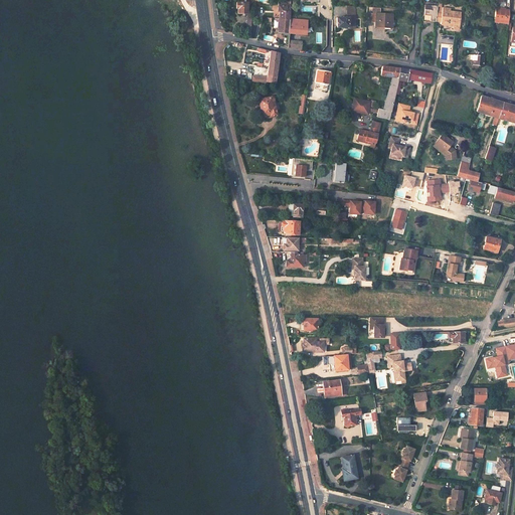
[(236,3),(236,9),(237,9),(237,13),(246,14),(245,35),(250,35),(251,0),(246,0),(246,3),(236,3)]
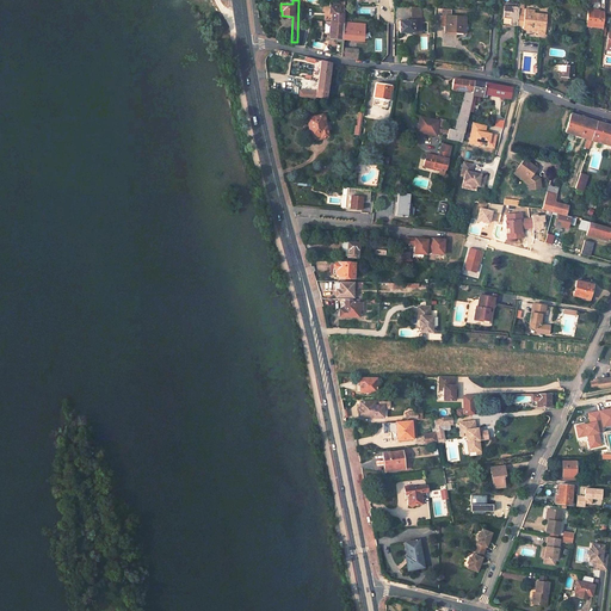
[(504,6),(503,24),(517,26),(517,25),(518,8),(519,7),(504,6)]
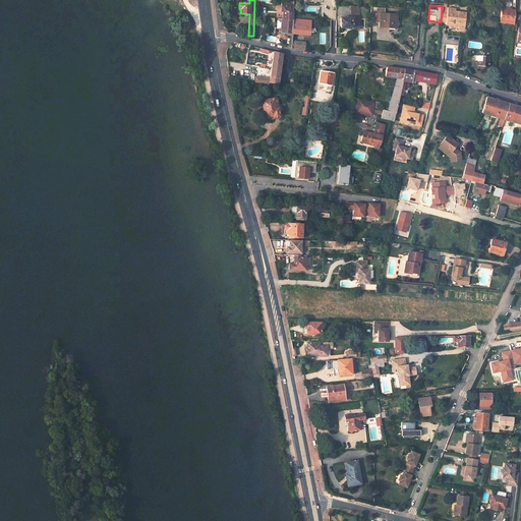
[(281,33),(309,36),(310,21),(293,19),(294,7),(283,6),(281,6),(281,11),(282,12),(281,33)]
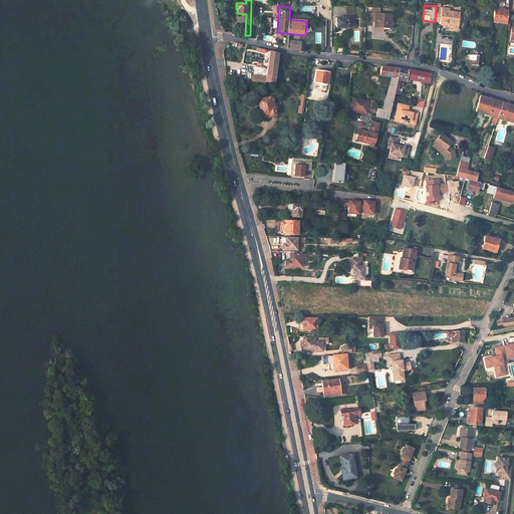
[(354,28),(354,19),(354,6),(346,7),(346,17),(347,17),(348,27),(347,27),(347,29),(354,28)]
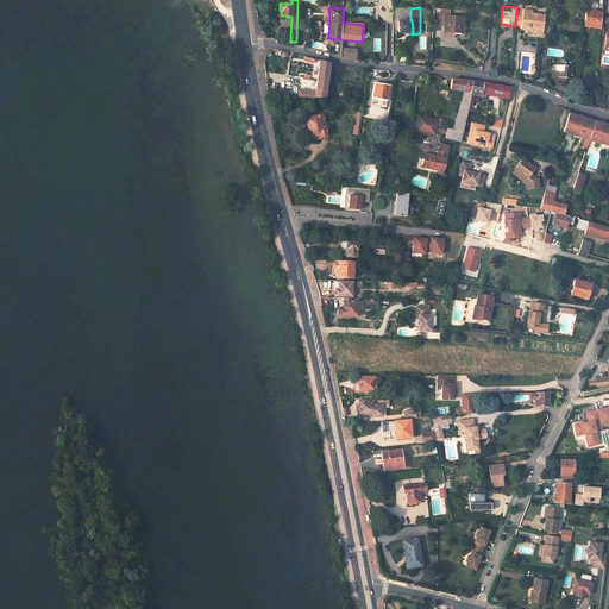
[(521,30),(535,31),(537,29),(542,29),(545,14),(532,13),(532,10),(516,8),(515,25),(521,26),(521,30)]
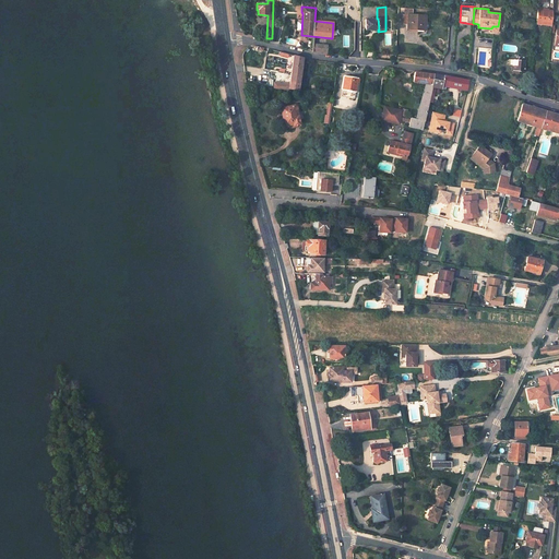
[(552,11),(548,11),(548,10),(537,8),(536,24),(551,26),(552,11)]
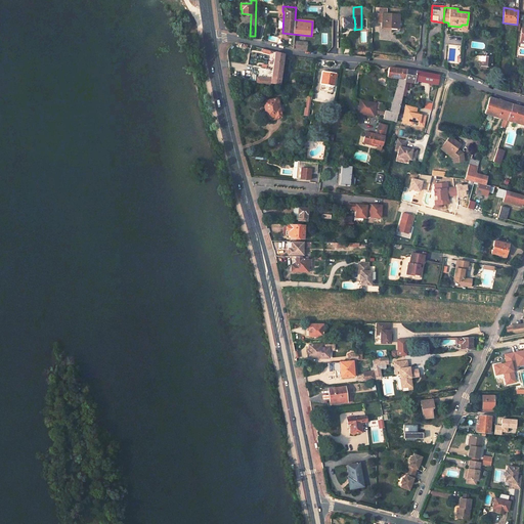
[(382,23),(381,27),(398,29),(399,15),(382,13),(382,14),(382,23)]
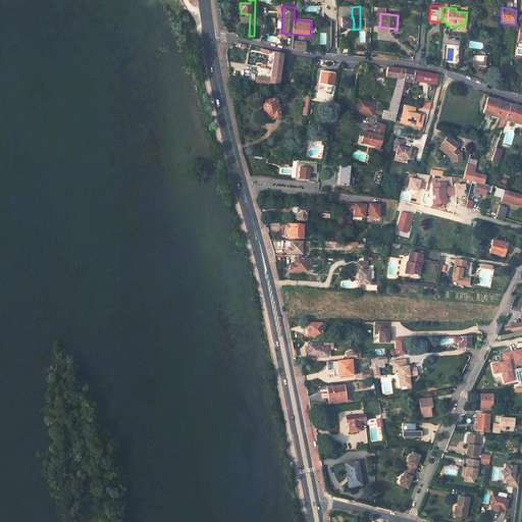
[(341,18),(342,28),(353,28),(354,28),(353,17),(352,17),(341,18)]
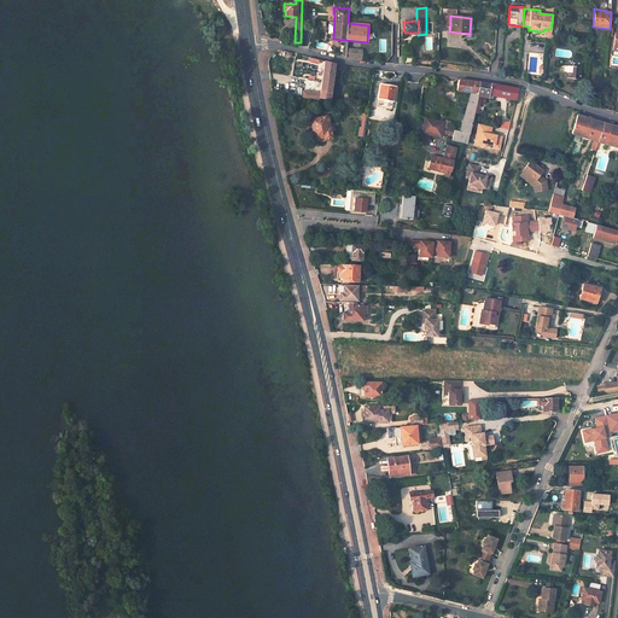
[(345,58),(361,59),(362,50),(345,48),(345,58)]
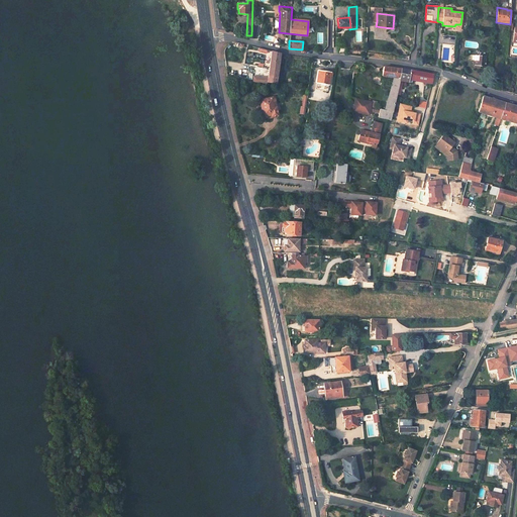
[(338,43),(337,54),(339,55),(340,53),(342,53),(343,53),(345,55),(346,55),(346,44),(338,43)]
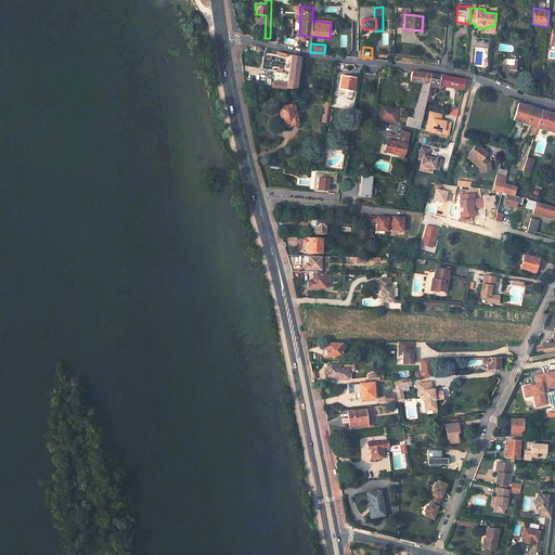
[(300,57),(291,55),(288,75),(298,76),(300,57)]
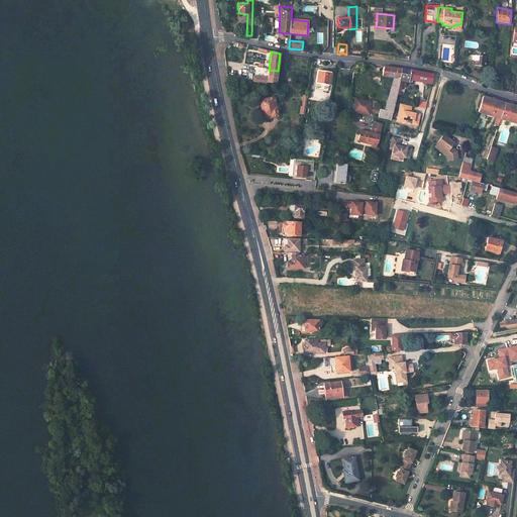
[(475,61),(475,66),(485,67),(486,57),(475,56),(474,61),(475,61)]
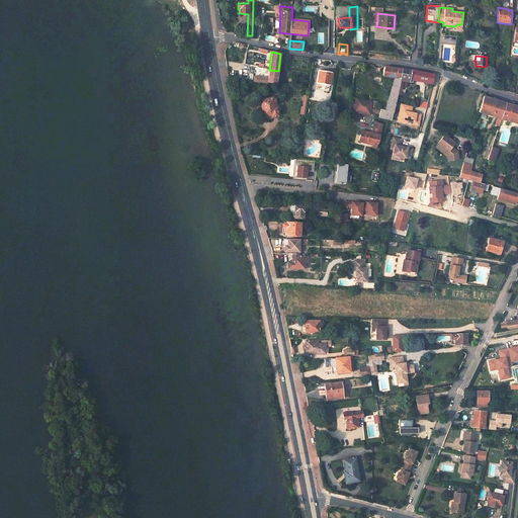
[(402,70),(384,67),(382,76),(394,78),(400,79),(402,70)]
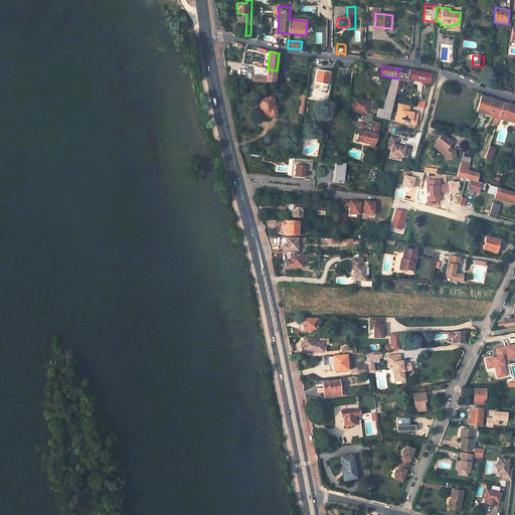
[(277,70),(268,69),(266,82),(275,83),(277,70)]
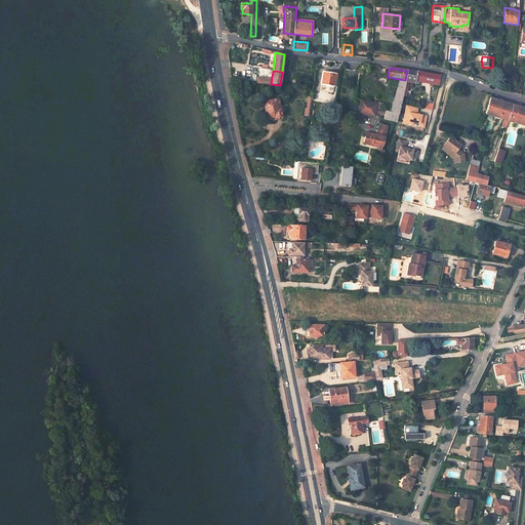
[(413,71),(407,71),(405,80),(405,82),(408,83),(414,84),(415,81),(423,82),(425,73),(413,71)]
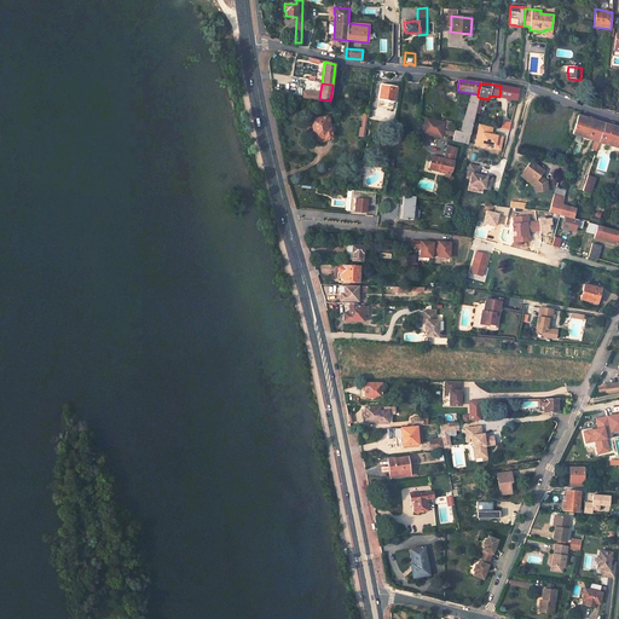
[(395,87),(381,85),(379,99),(393,102),(395,87)]
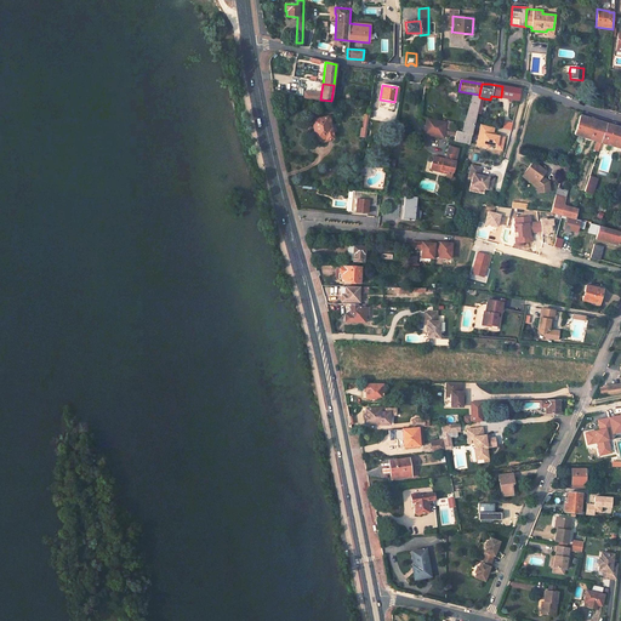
[(512,89),(502,86),(501,97),(510,100),(512,89)]
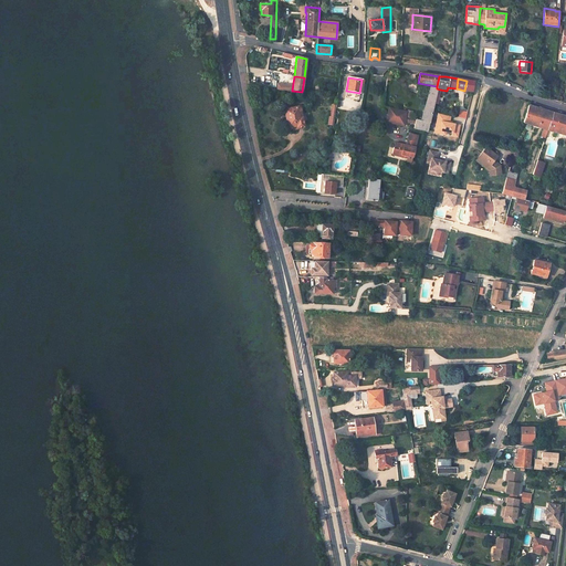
[(475,82),(467,81),(464,91),(473,92),(475,82)]
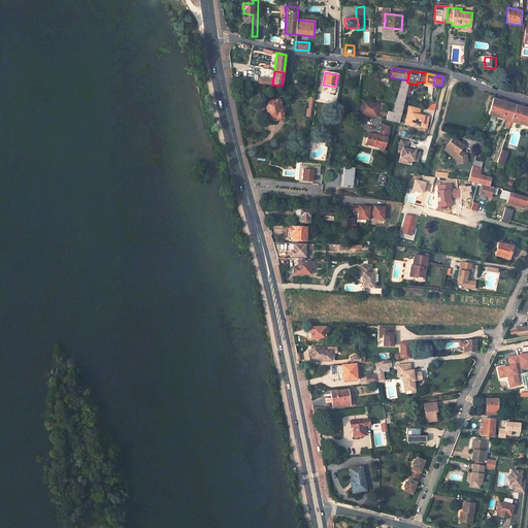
[(407,80),(401,79),(392,112),(388,111),(387,116),(386,120),(398,123),(404,96),(407,80)]
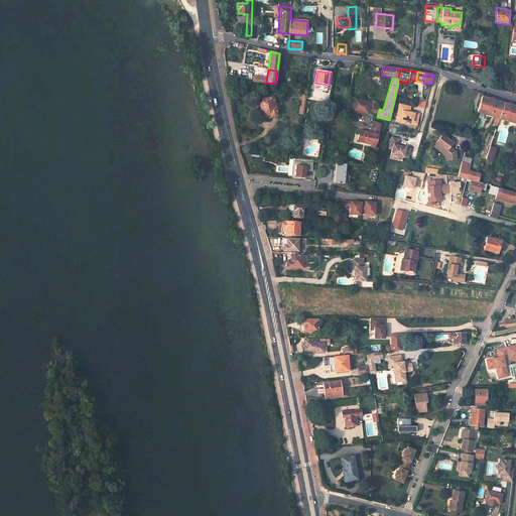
[(493,100),(482,96),(477,112),(488,116),(493,100)]
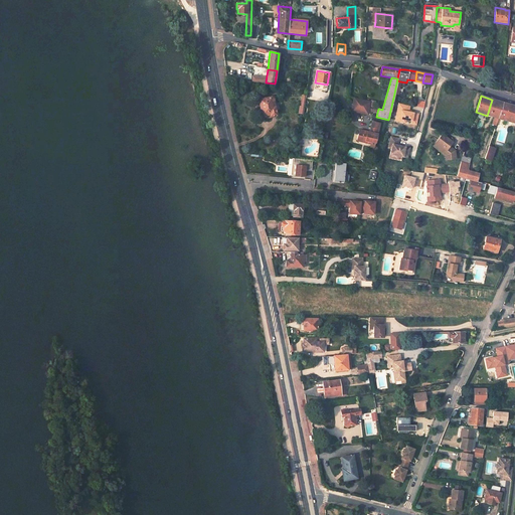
[(273,97),(259,100),(262,117),(270,116),(270,118),(277,116),(273,97)]
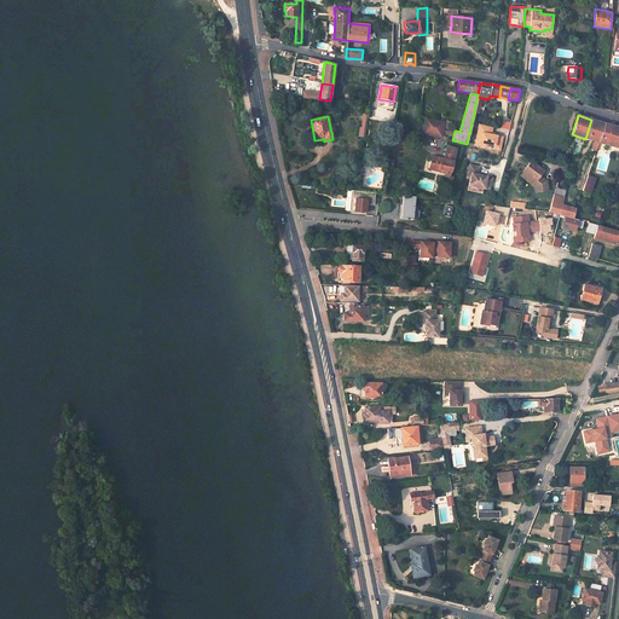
[(426,119),(423,133),(441,137),(445,122),(426,119)]
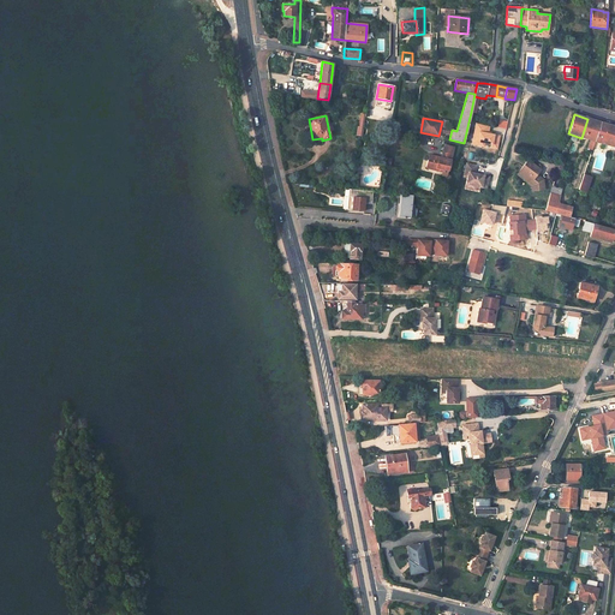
[(601,123),(587,119),(581,138),(590,141),(595,142),(601,123)]
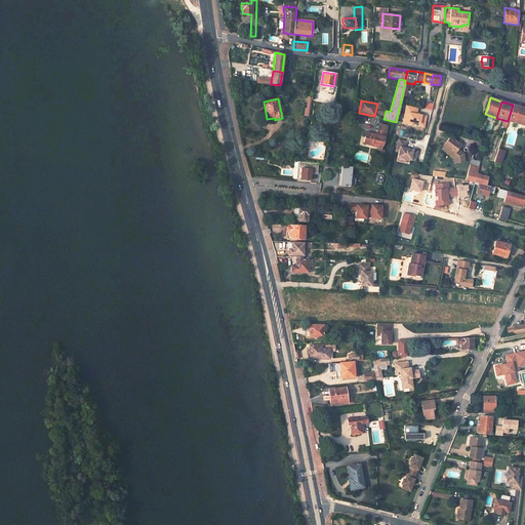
[(426,103),(425,110),(432,111),(434,104),(426,103)]
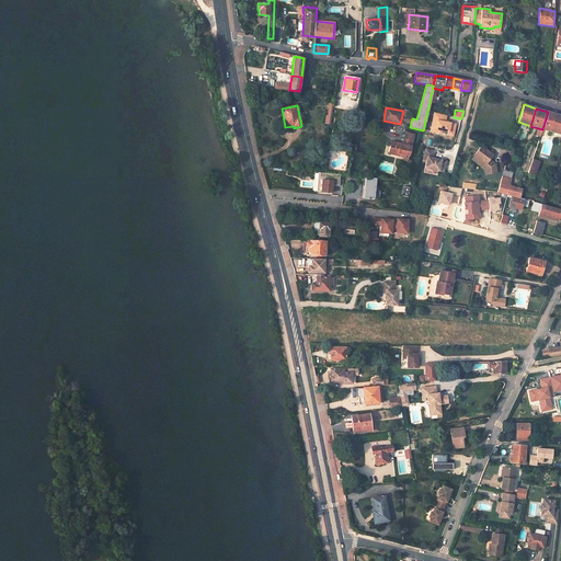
[(560,115),(550,113),(548,112),(542,129),(559,135),(560,127),(560,115)]
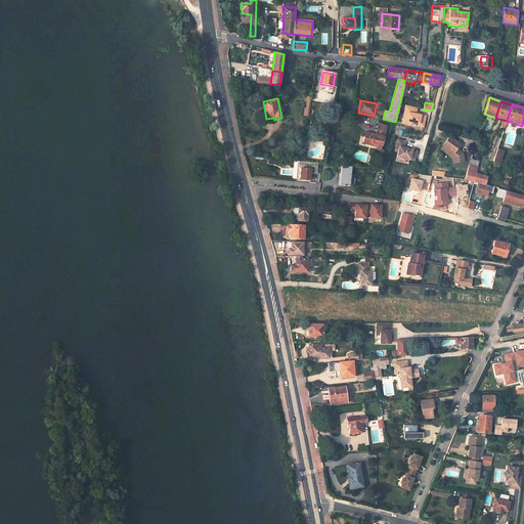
[(417,107),(404,105),(402,121),(412,122),(418,124),(418,127),(423,128),(425,117),(416,116),(417,107)]
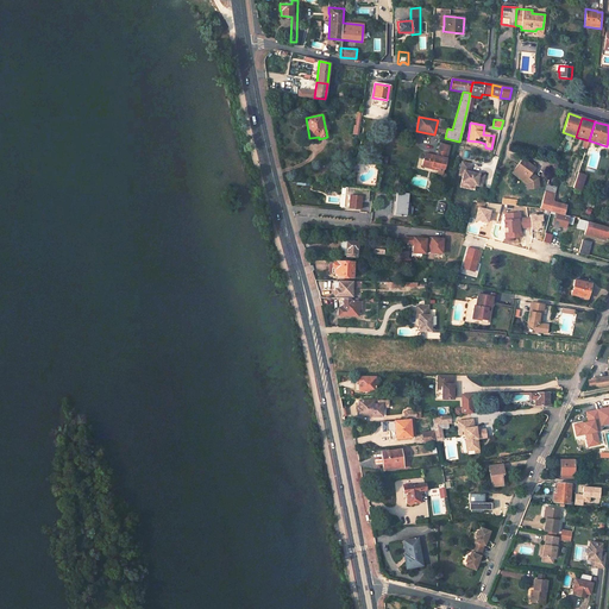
[(449,146),(440,144),(437,157),(425,154),(422,164),(432,167),(431,169),(438,170),(438,168),(444,169),(446,159),(444,158),(445,152),(447,154),(449,146)]
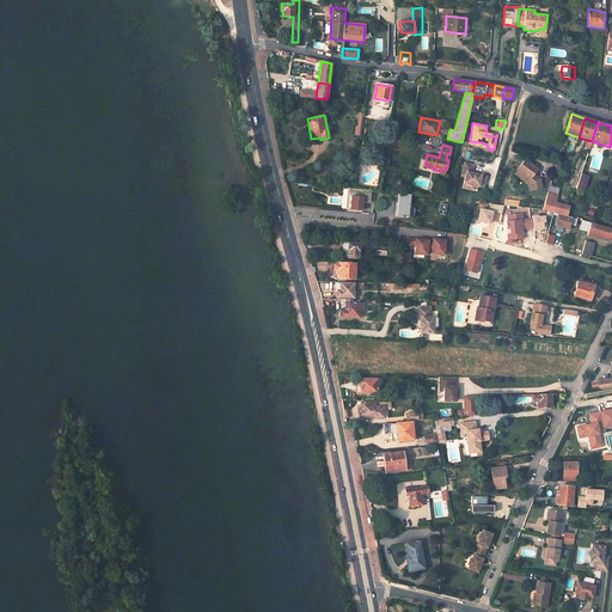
[(537,170),(525,160),(514,175),(530,185),(530,190),(542,189),(540,179),(533,175),(537,170)]
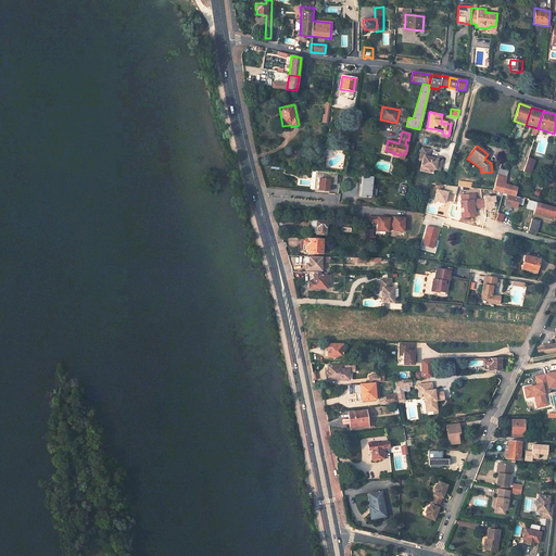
[(430,150),(421,148),(419,160),(422,161),(420,166),(430,168),(440,171),(442,160),(428,158),(430,150)]
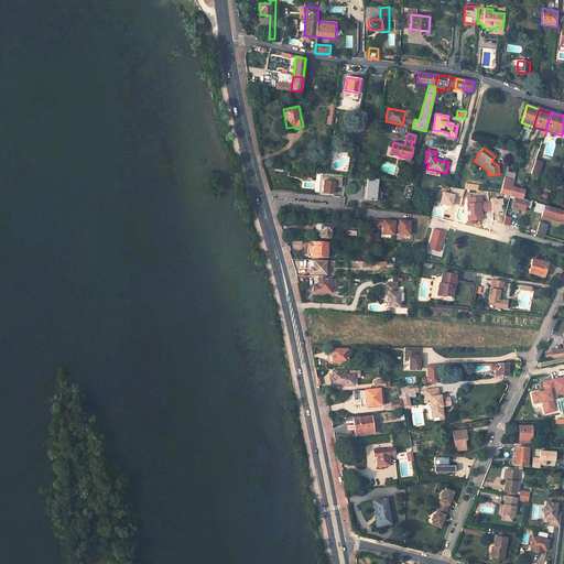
[(542,163),(535,161),(530,174),(538,176),(542,163)]
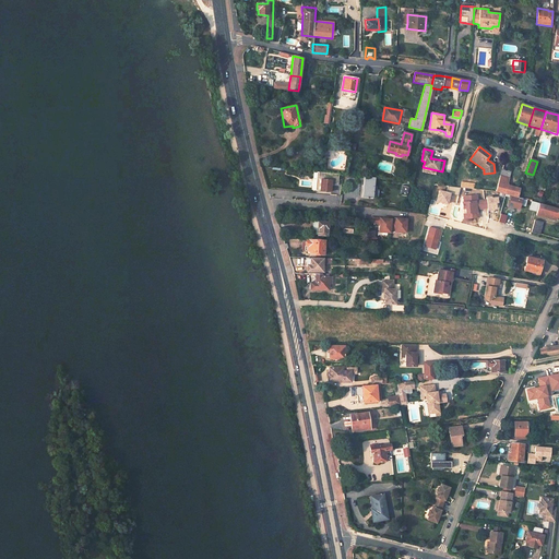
[(329,180),(330,174),(319,173),(318,179),(321,180),(321,183),(320,191),(330,192),(331,185),(331,180),(329,180)]
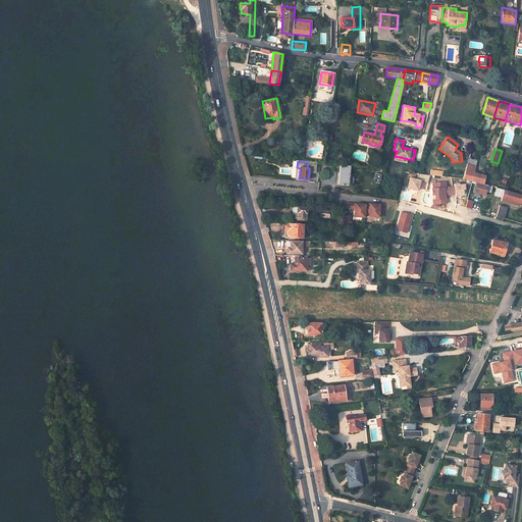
[(316,163),(308,162),(307,168),(309,168),(309,172),(315,173),(316,163)]
